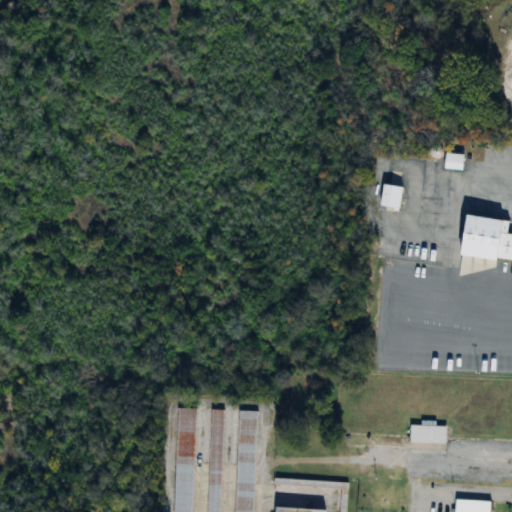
[(509,73),(496,73),(496,84),(509,84),(509,73)]
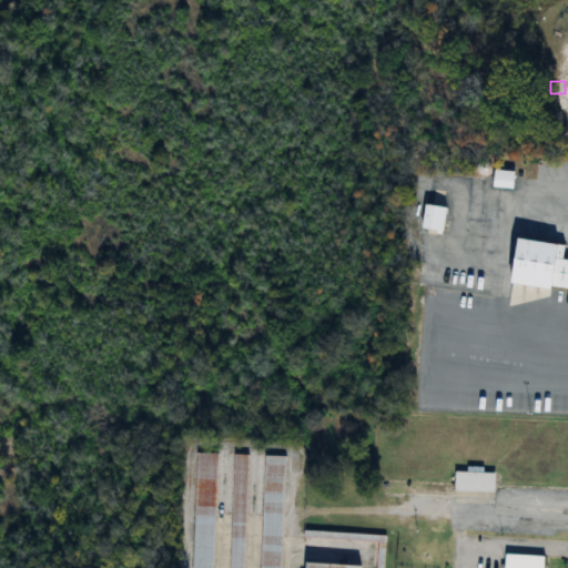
[(445,206),(423,204),(419,230),(442,232),(445,206)]
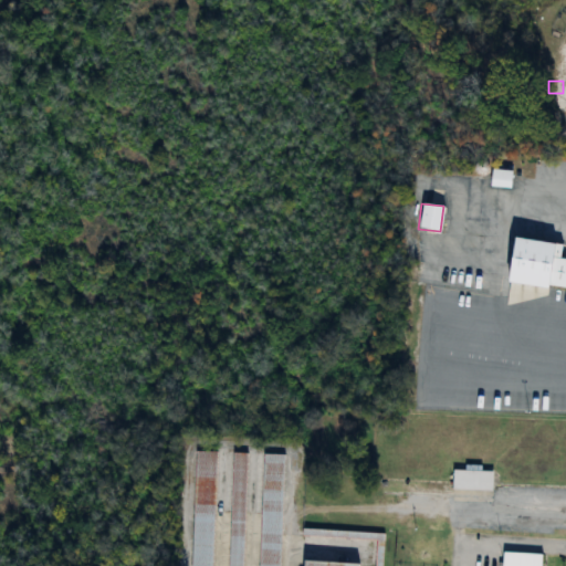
[(530,285),(565,290),(565,245),(554,243),(552,258),(534,255),(530,285)]
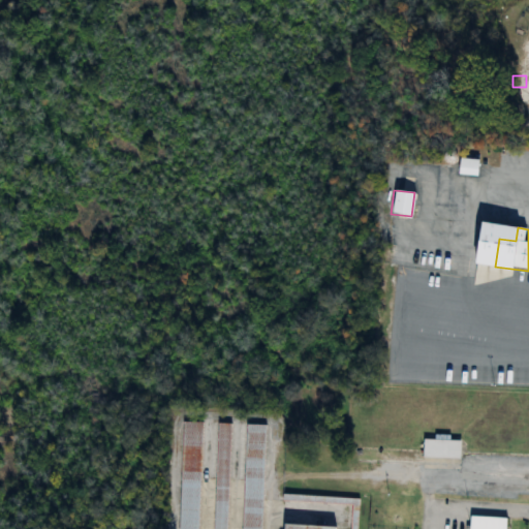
[(197,528),(200,423),(181,422),(179,528),(197,528)]
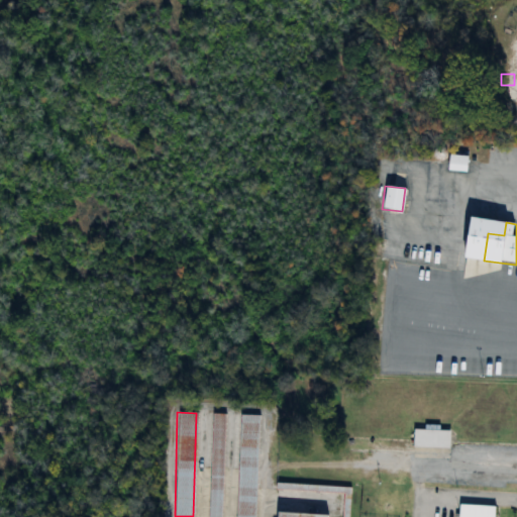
[(220,516),(223,414),(211,413),(208,516),(220,516)]
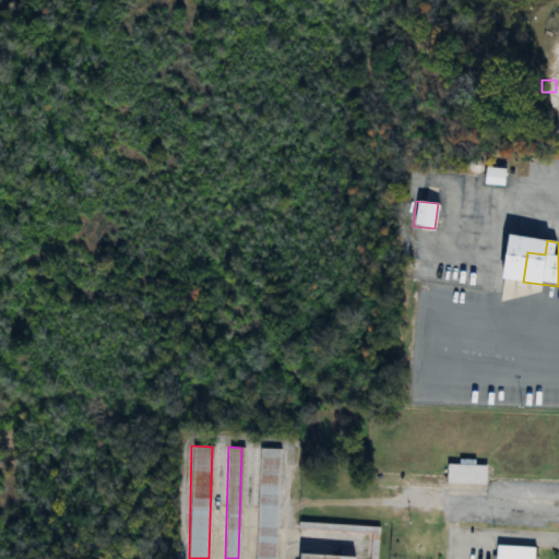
[(275,558),(278,449),(259,448),(256,558),(275,558)]
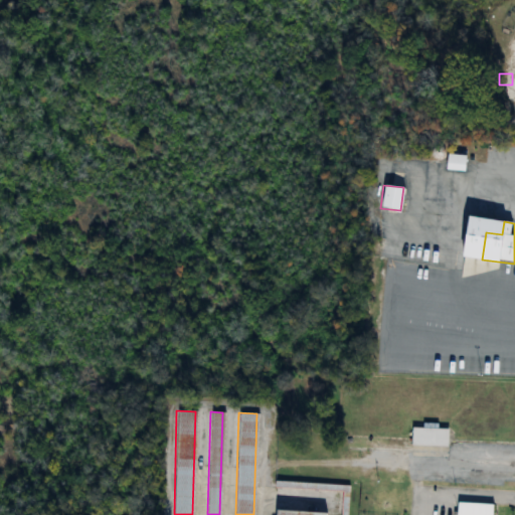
[(410,446),(447,446),(447,427),(410,427),(410,446)]
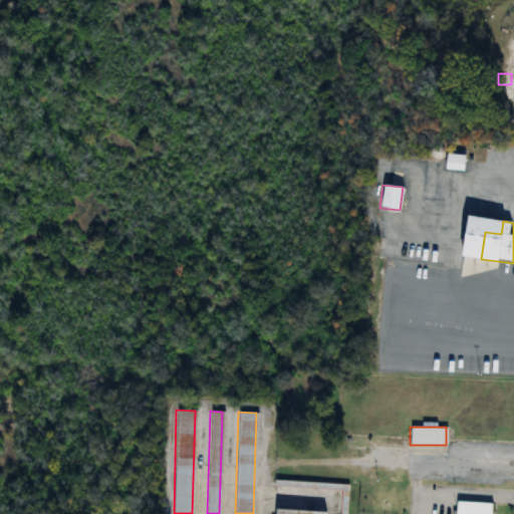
[(456,501),(454,513),(490,513),(491,504),(456,501)]
